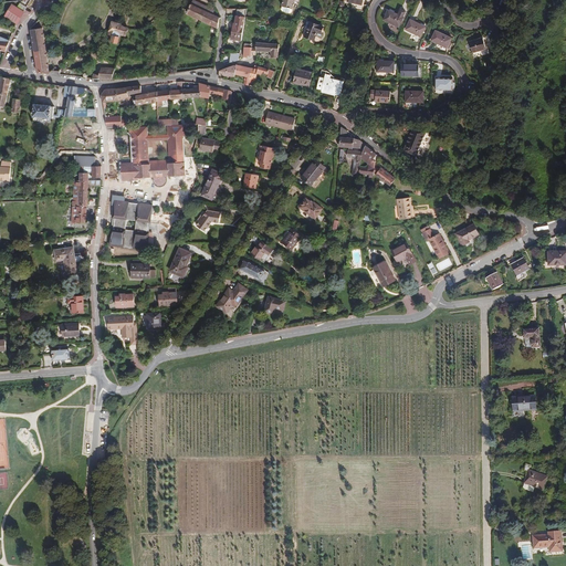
[(202,4),(192,0),(186,13),(218,28),(219,18),(215,16),(201,9),(202,6),(202,4)]
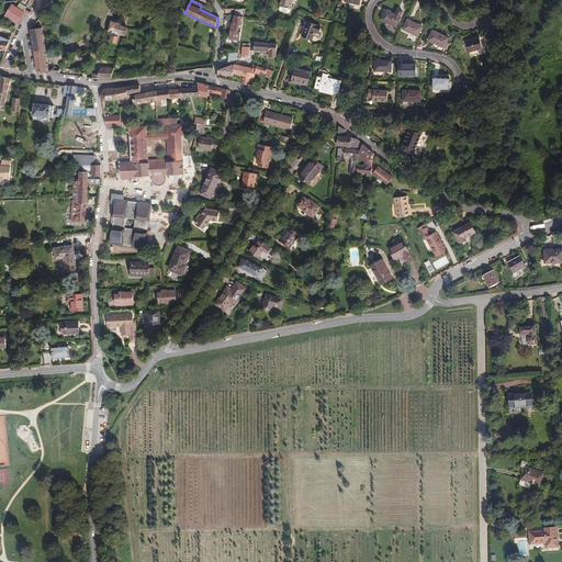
[(292,8),(293,0),(281,0),(281,6),(282,7),(282,9),(283,10),(289,11),(290,11),(290,8),(292,8)]
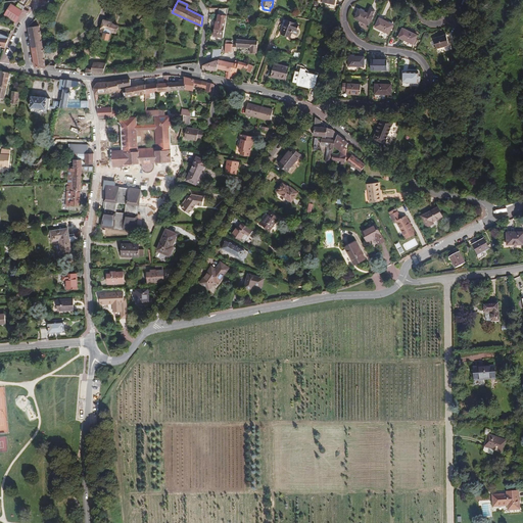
[(15,22),(25,7),(18,3),(16,7),(12,4),(5,15),(15,22)]
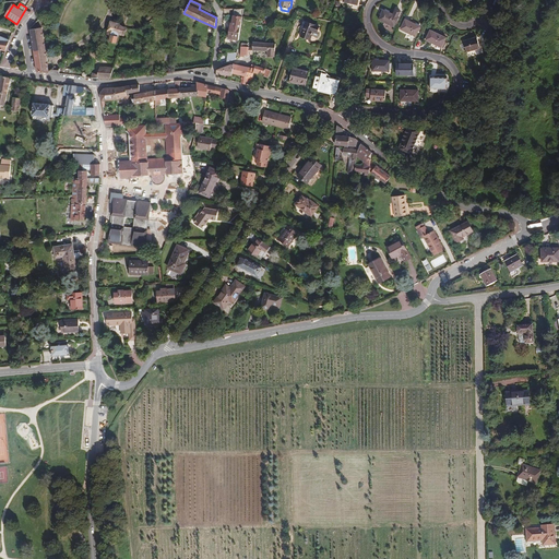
[(213,12),(200,6),(199,9),(212,15),(213,12)]
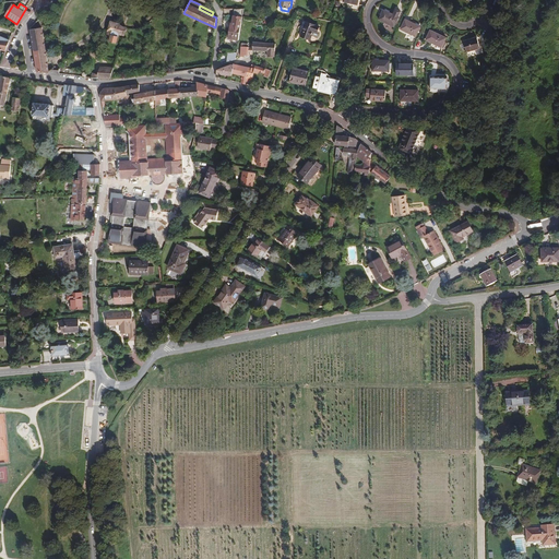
[(238,40),(242,19),(244,9),(234,9),(232,23),(236,23),(236,25),(232,24),(230,24),(228,38),(238,40)]
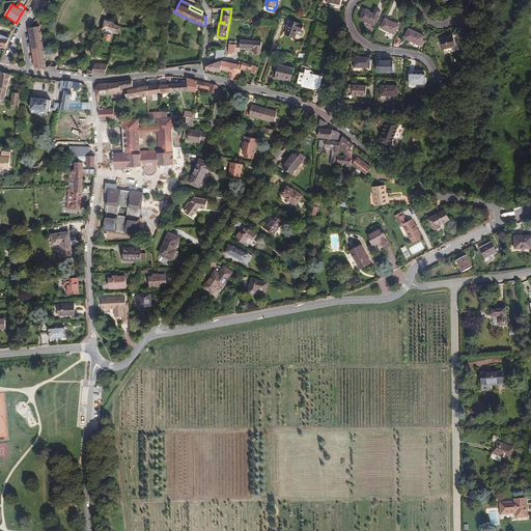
[(372,12),(364,8),(360,18),(373,25),(378,16),(380,10),(375,8),(372,12)]
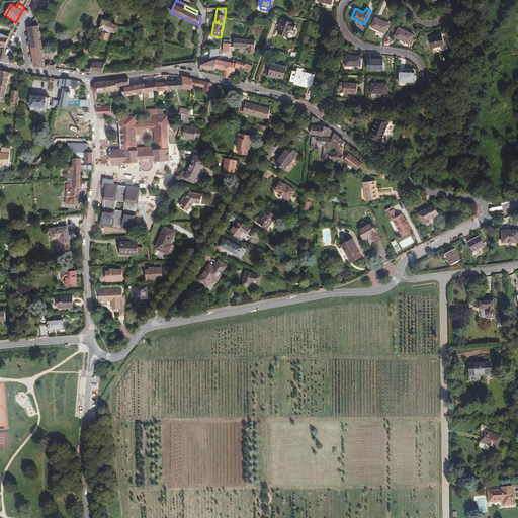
[(385,33),(390,24),(375,18),(371,27),(385,33)]
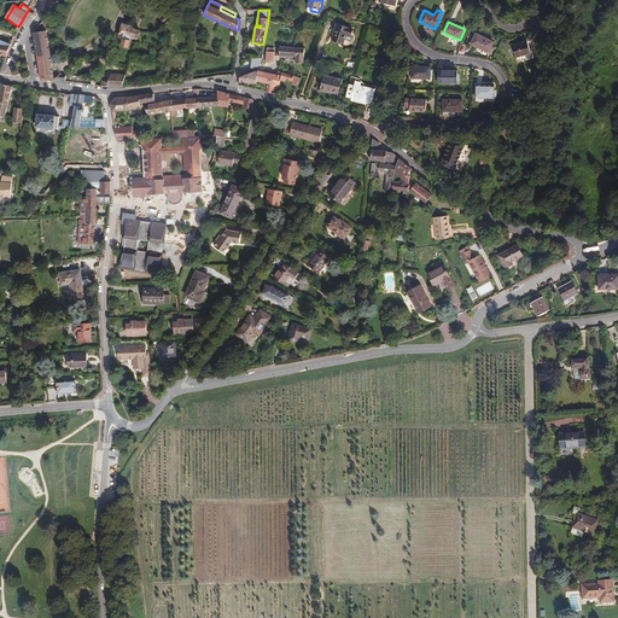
[(136,40),(139,30),(132,28),(132,27),(124,24),(120,38),(122,39),(120,46),(127,48),(130,39),(136,40)]
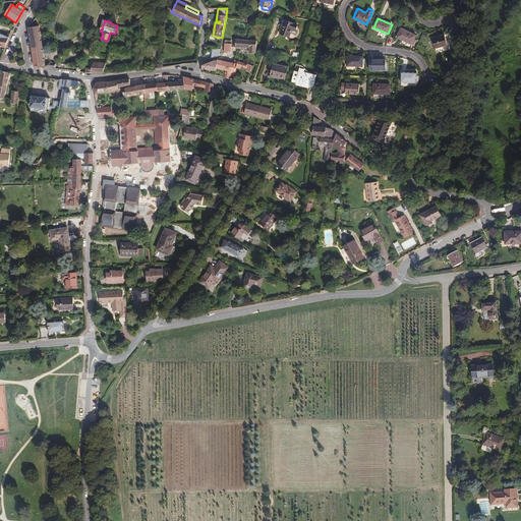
[(294,35),(297,24),(284,20),(282,26),(283,26),(281,34),(289,37),(290,34),(294,35)]
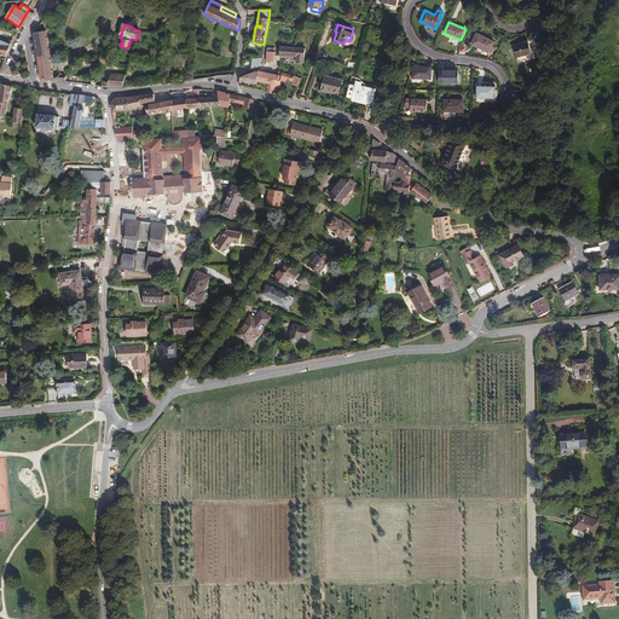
[(33,30),(41,79),(53,81),(45,30),(33,30)]
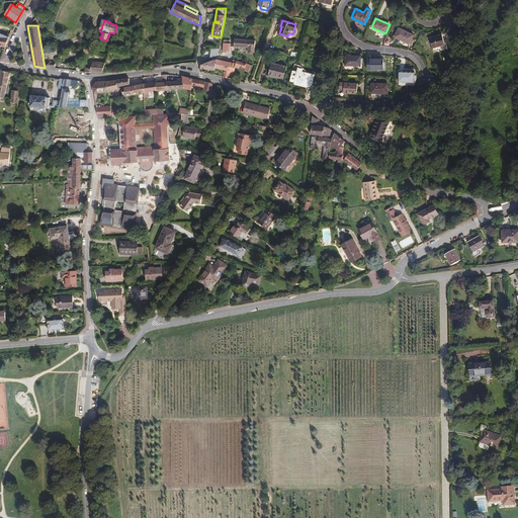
[(410,44),(415,35),(401,27),(396,35),(410,44)]
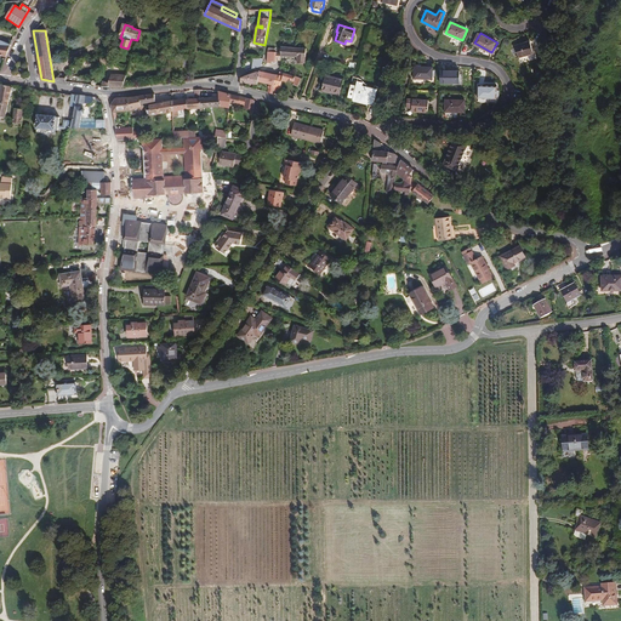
[(0,55),(6,57),(11,45),(0,40),(0,55)]
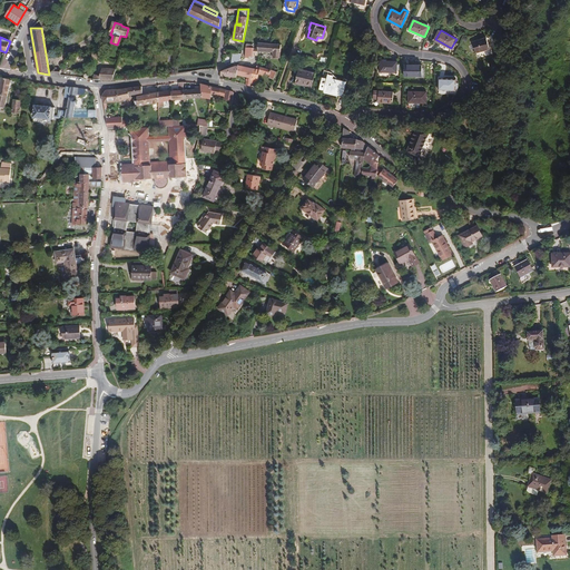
[(490,49),(487,38),(472,42),(475,53),(490,49)]
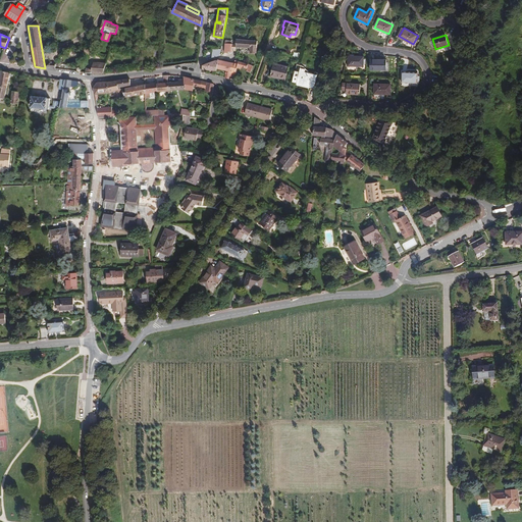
[(257,53),(258,40),(249,39),(237,39),(237,41),(237,44),(237,47),(250,48),(250,53),(257,53)]
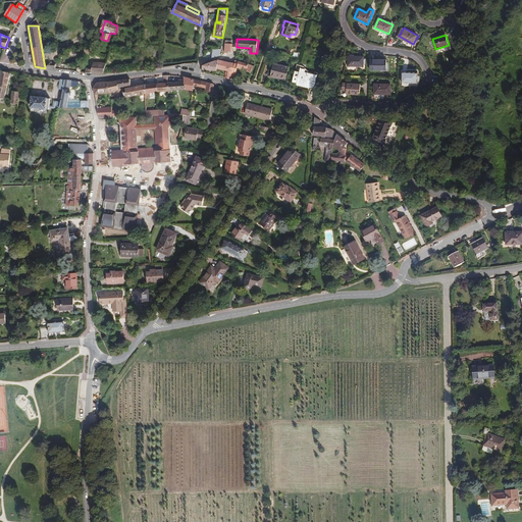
[(212,58),(220,56),(220,50),(213,49),(212,58)]
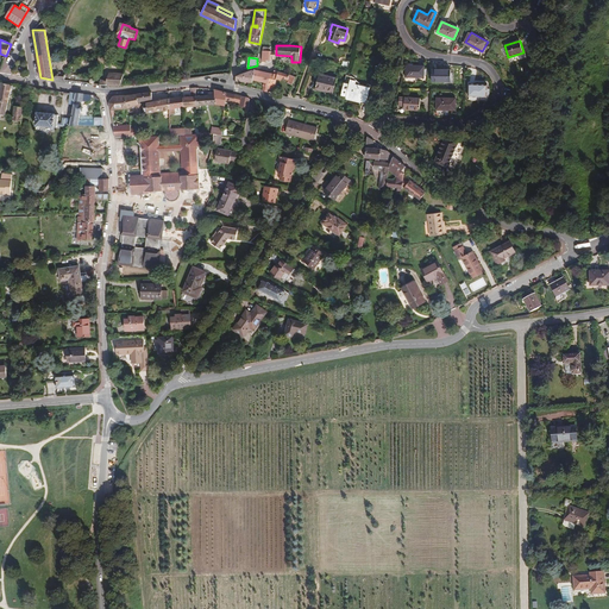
[(425,79),(425,67),(406,67),(406,79),(425,79)]
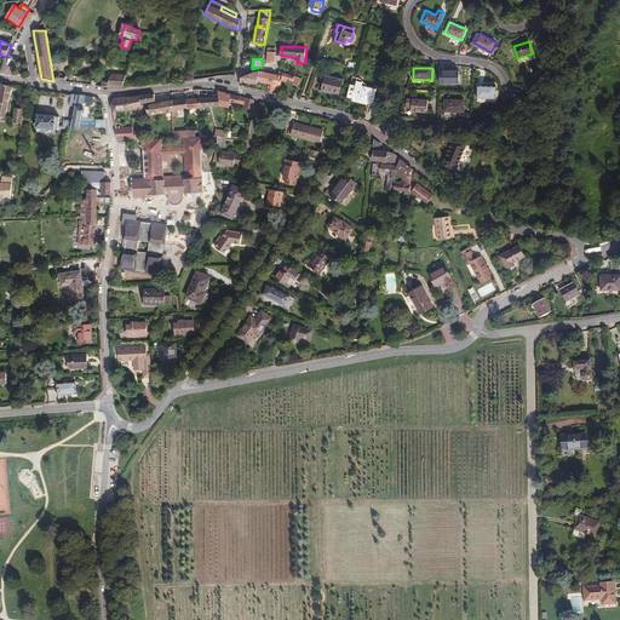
[(103,80),(102,86),(112,87),(122,87),(126,75),(112,72),(109,81),(103,80)]
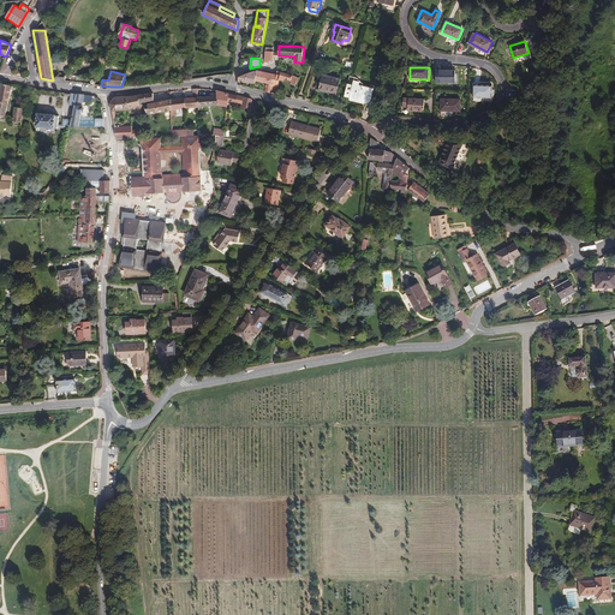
[(255,83),(256,81),(257,71),(239,77),(239,81),(255,83)]
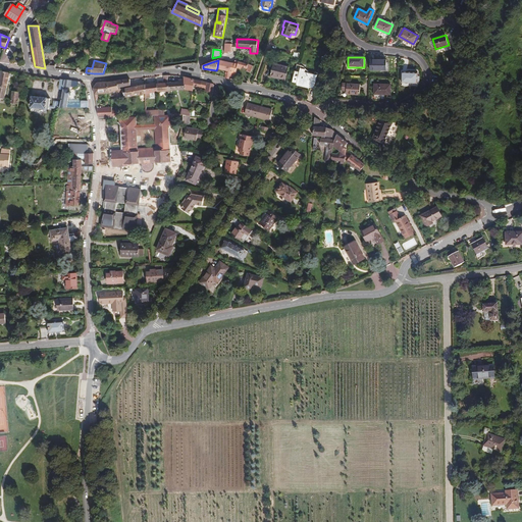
[(224,77),(229,79),(230,74),(232,62),(225,61),(223,61),(218,60),(217,68),(226,71),(224,77)]
